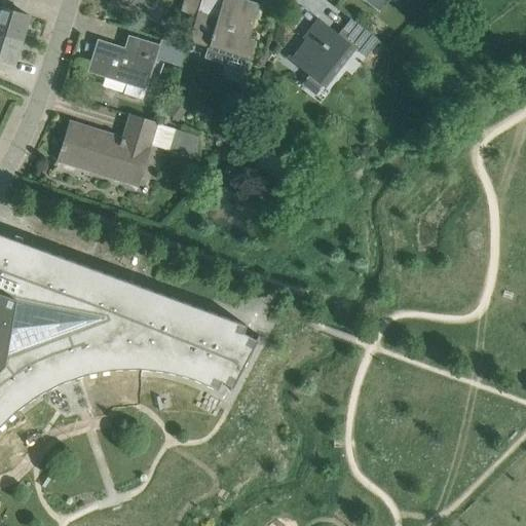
[(109,0),(109,1),(152,14),(156,0),(109,0)]
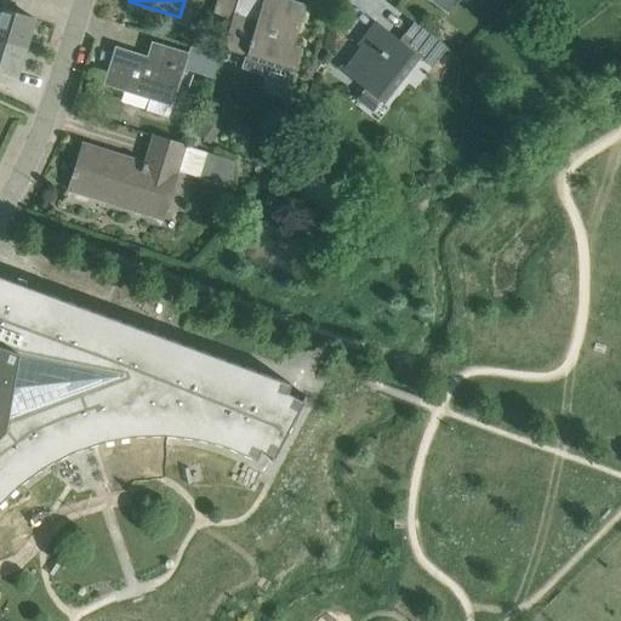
[(217,0),(214,13),(229,18),(234,0),(217,0)]
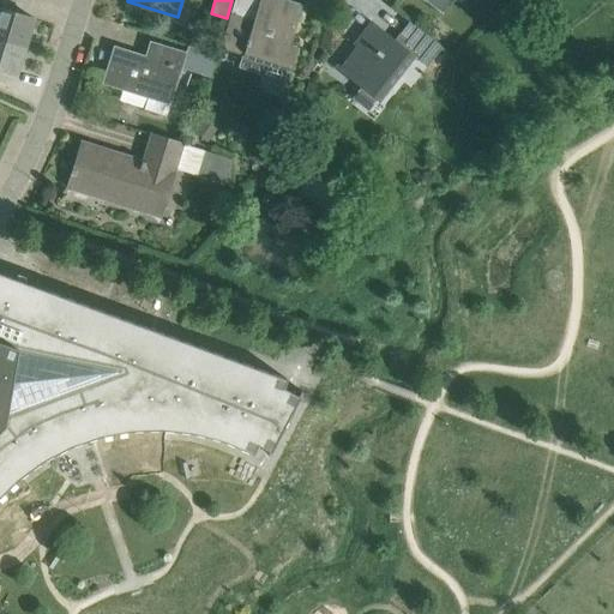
[(221,47),(244,54),(240,67),(263,74),(265,66),(288,73),(296,47),(289,44),(301,5),(284,0),(259,0),(254,20),(232,13),(221,47)]
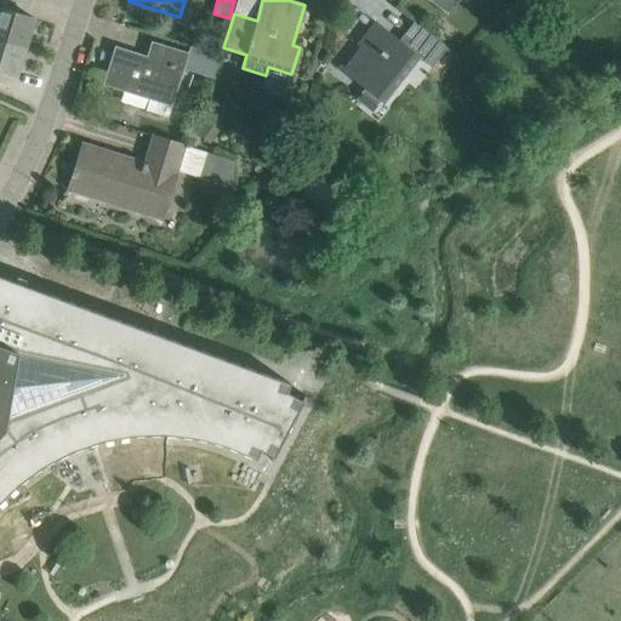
[(429,0),(446,13),(456,0),(429,0)]
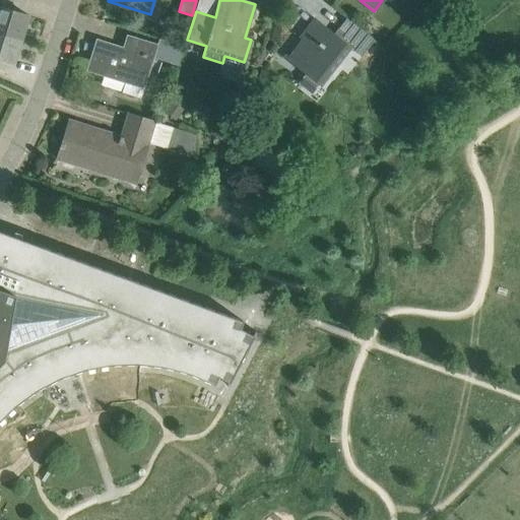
[(23,30),(25,31),(25,30),(23,29),(27,16),(28,16),(29,15),(0,6),(0,33),(20,39),(23,30)]
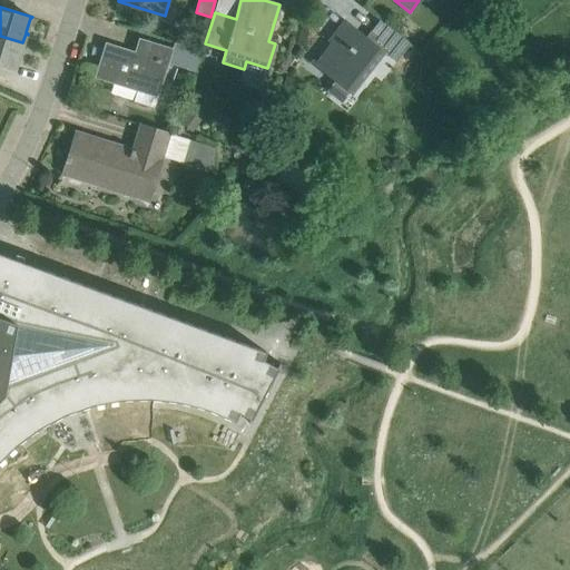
[(411,43),(397,33),(380,20),(366,37),(345,20),(334,35),(337,37),(315,66),(352,94),(383,53),(386,57),(387,55),(396,61),(411,43)]
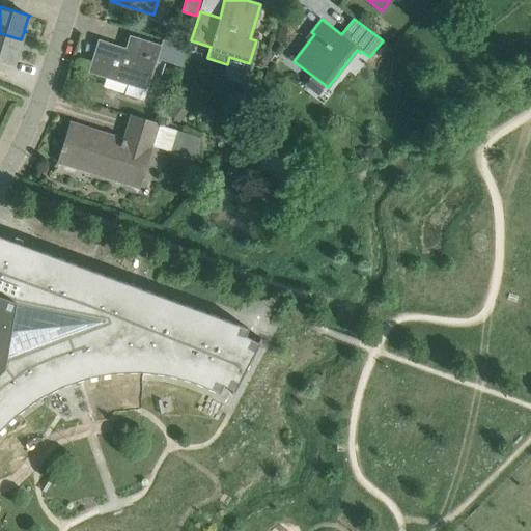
[(0,59),(15,64),(15,63),(14,63),(21,39),(0,33),(0,59)]
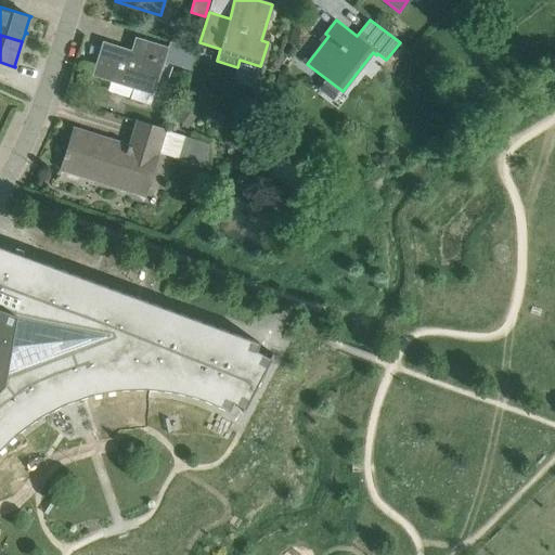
[(169,48),(164,46),(143,39),(139,53),(102,41),(92,75),(133,88),(130,99),(151,105),(169,48)]
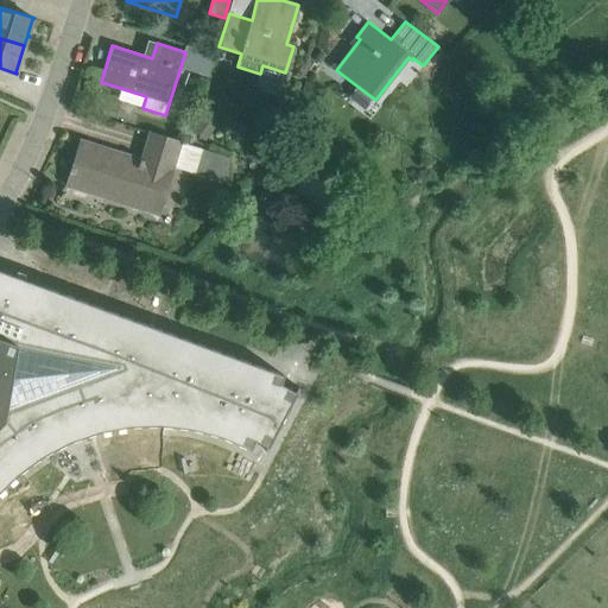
[(230,158),(165,138),(151,133),(143,160),(140,159),(139,162),(82,144),(74,168),(71,166),(69,173),(73,173),(69,184),(157,211),(171,166),(229,184),(230,158)]
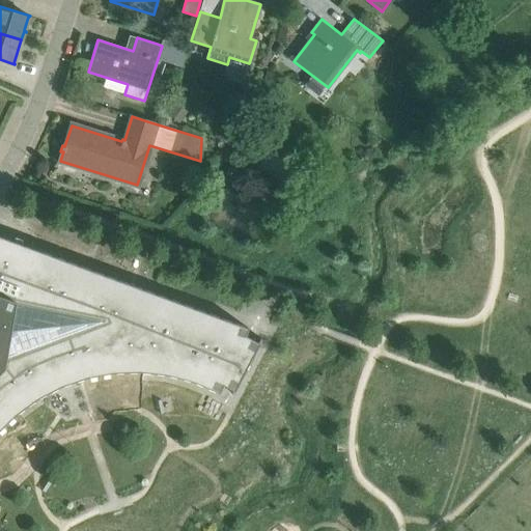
[(0,427),(14,414),(35,397),(59,386),(85,376),(112,371),(137,370),(137,369),(166,372),(192,380),(215,390),(218,392),(223,385),(231,389),(230,392),(232,393),(235,394),(264,339),(260,338),(259,337),(256,341),(245,335),(247,327),(0,235),(0,427)]
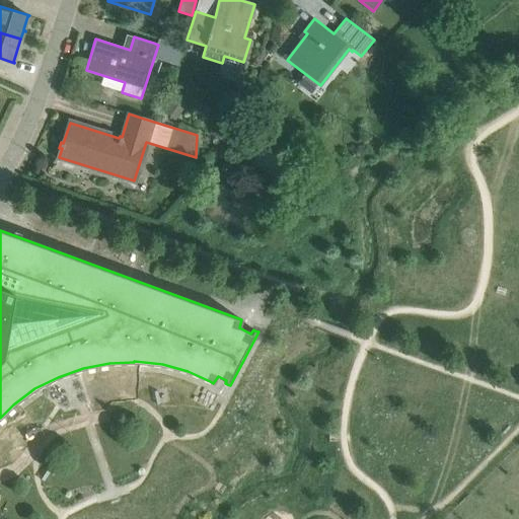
All buildings are outlined.
